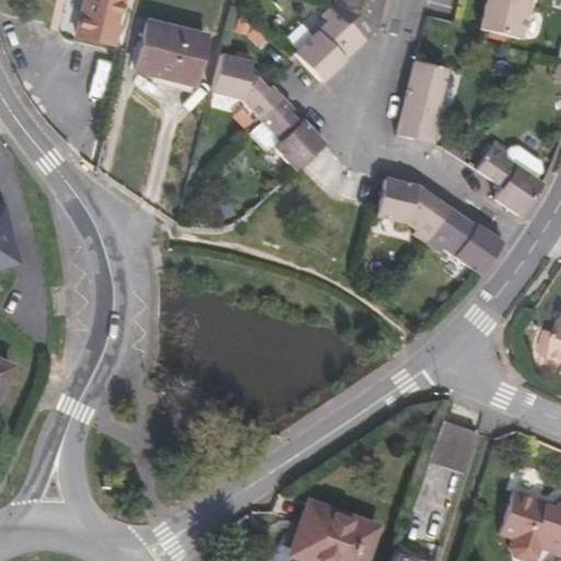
[(78,0),(72,35),(71,37),(110,47),(121,0),(78,0)]
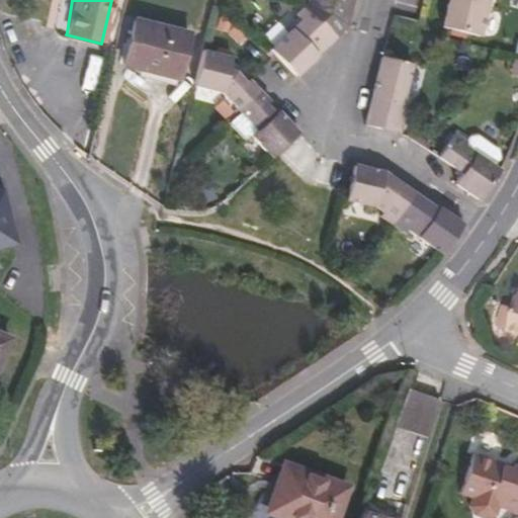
[(310,0),(308,2),(329,26),(340,15),(342,0),(310,0)]
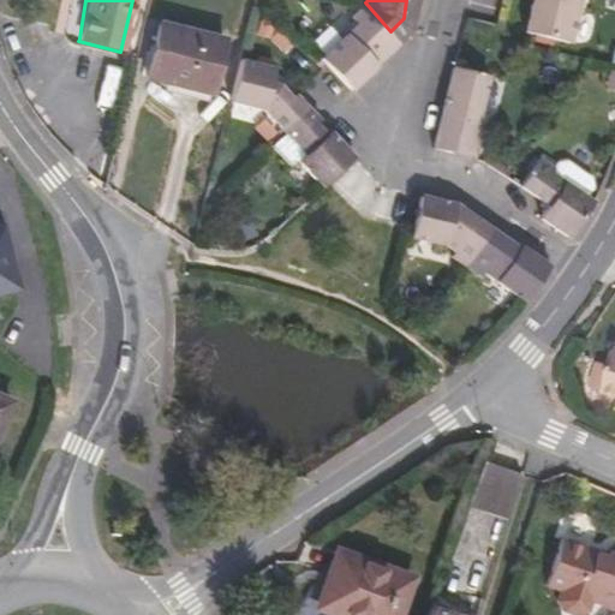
[(406,0),(404,18),(390,31),(400,42),(416,28),(422,0),(406,0)]
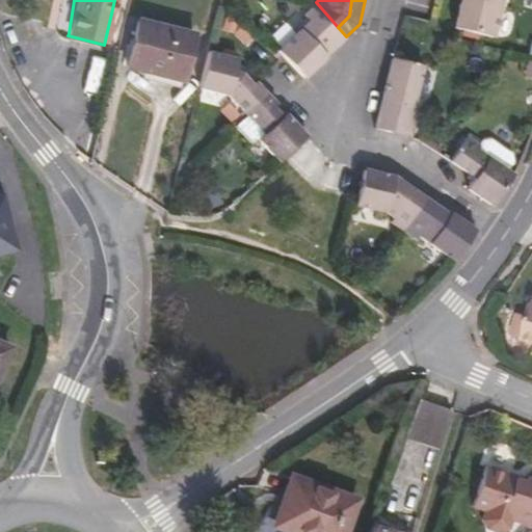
[(458,0),(452,27),(494,37),(502,6),(499,5),(499,0),(458,0)]
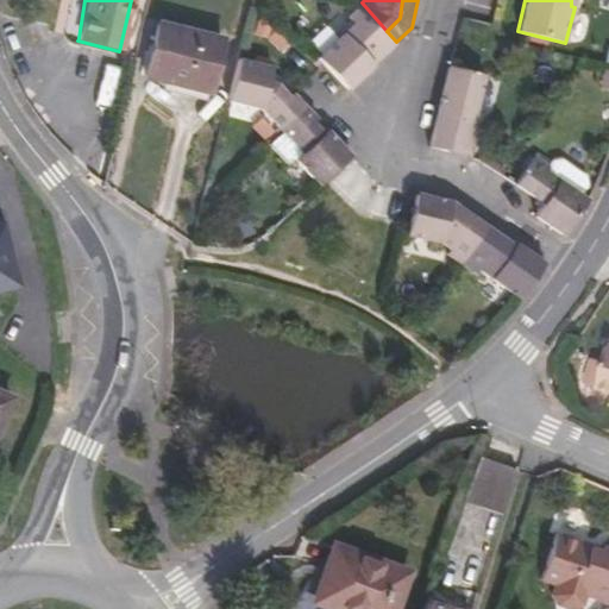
[(319,57),(324,63),(349,88),(372,64),(364,54),(387,31),(362,2),(350,14),(355,20),(319,57)]
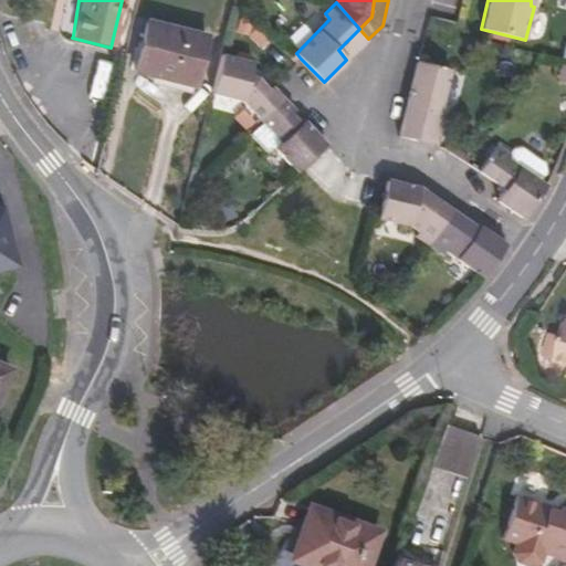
[(205,37),(147,22),(135,71),(192,86),(205,37)]
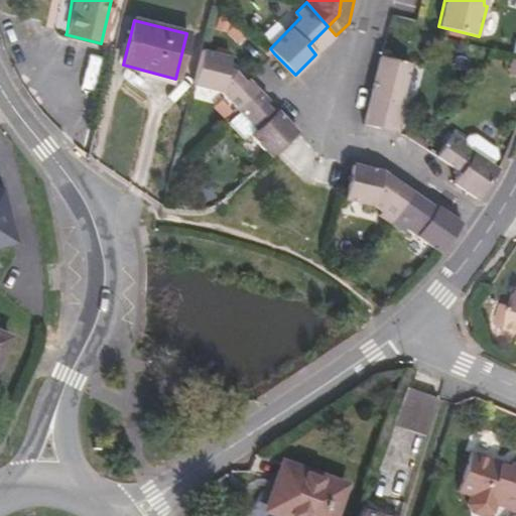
[(308,45),(315,54),(336,35),(328,26),(308,45)]
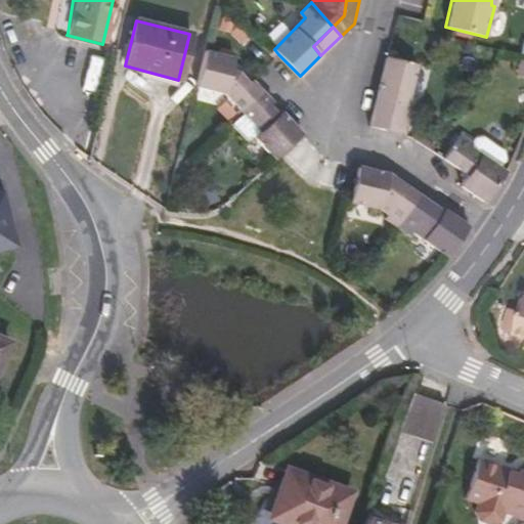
[(232,57),(204,49),(194,86),(224,93),(241,111),(262,91),(252,80),(249,82),(238,71),(230,70),(232,57)]
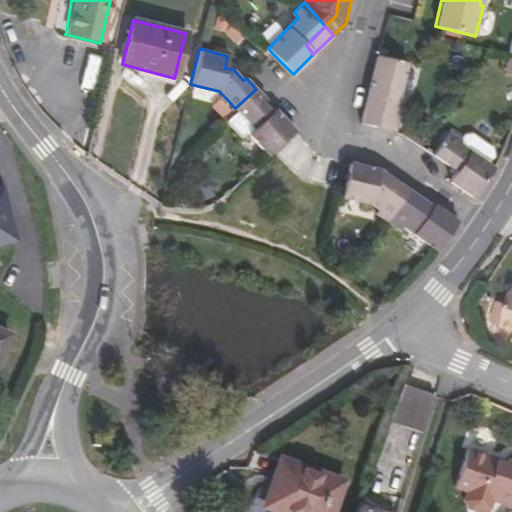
[(379,107),(394,111),(405,63),(376,56),(359,124),(375,127),(379,107)]
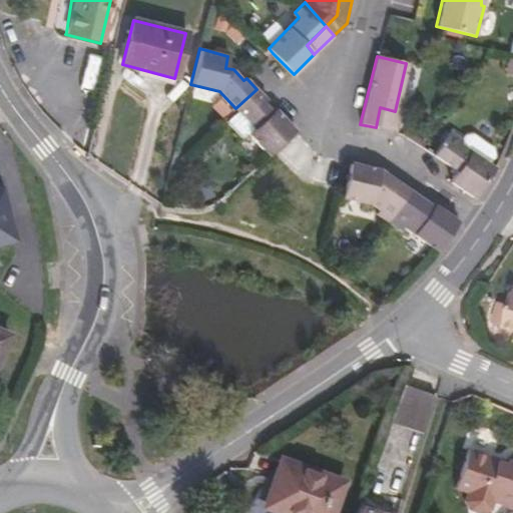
[(248,133),(269,155),(274,151),(296,130),(276,108),(272,112),(264,102),(267,99),(257,89),(235,108),(254,128),(248,133)]
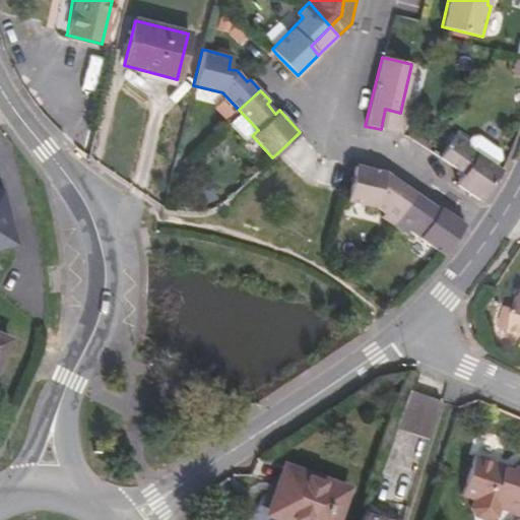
[(396,133),(400,113),(385,109),(381,129),(396,133)]
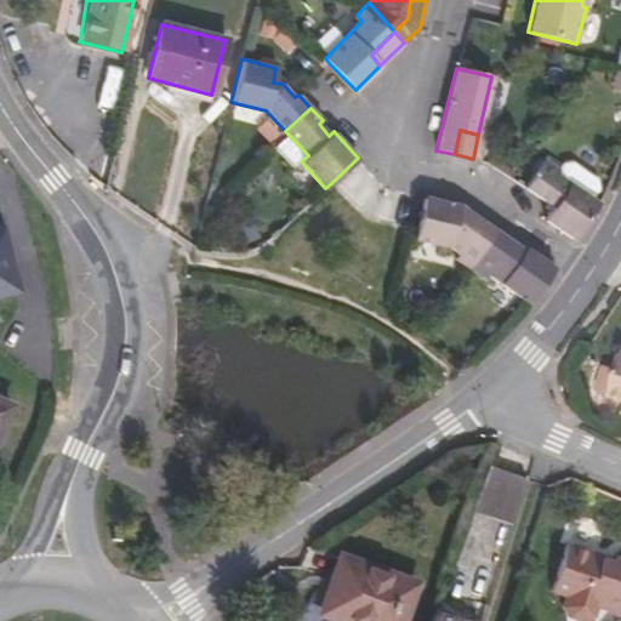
[(565,163),(560,169),(545,158),(524,188),(552,209),(543,221),(573,241),(599,203),(593,198),(599,188),(599,180),(573,161),(565,163)]
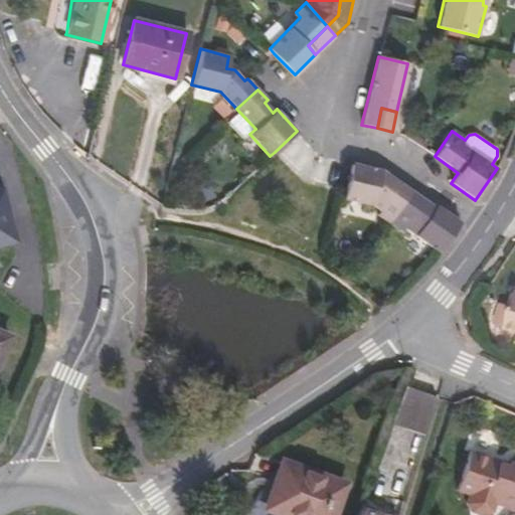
[(376,214),(388,223),(405,200),(378,181),(380,170),(351,163),(343,193),(342,198),(373,206),(378,210),(376,214)]
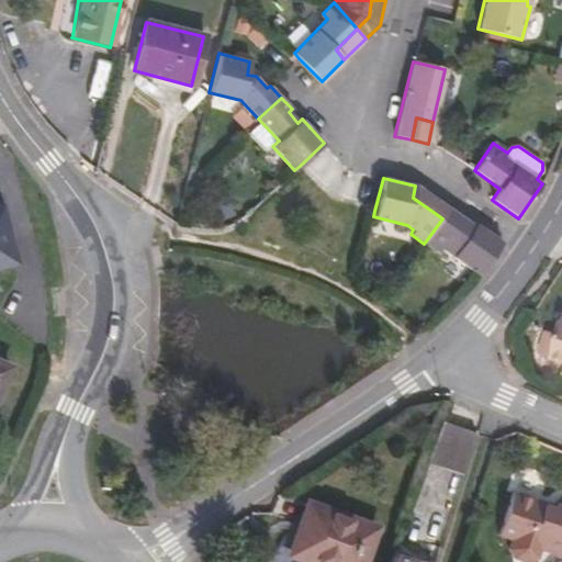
[(413,198),(442,218),(449,209),(415,186),(413,198)]
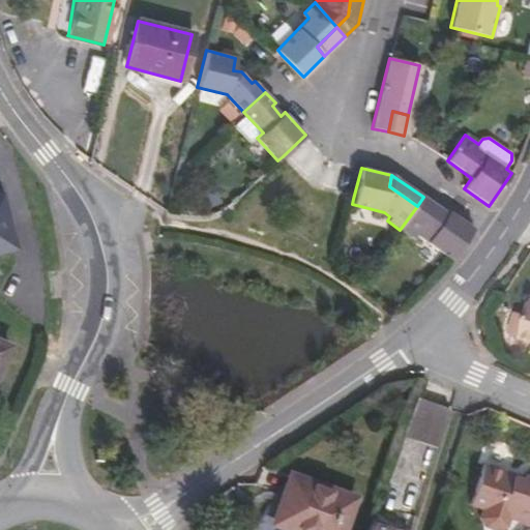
[(440,222),(446,213),(423,197),(417,206),(440,222)]
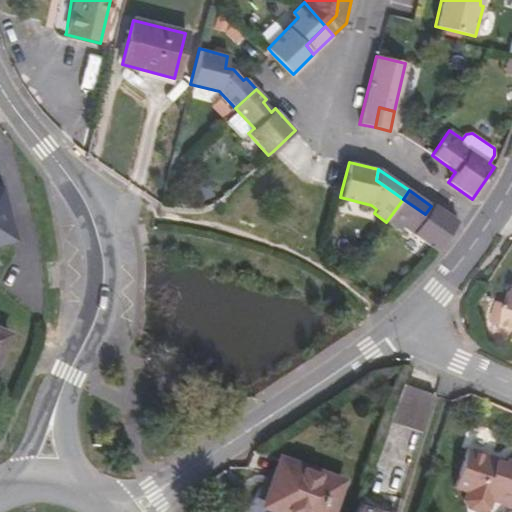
[(0,242),(13,239),(0,191),(0,242)]
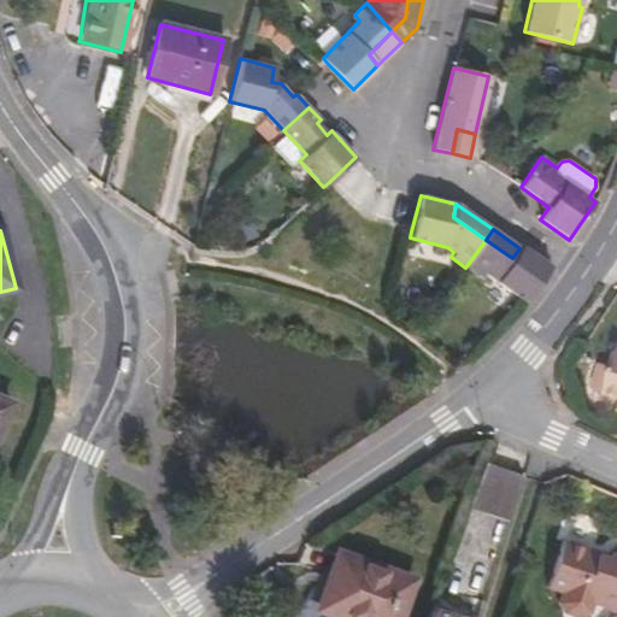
[(486,274),(526,303),(551,265),(522,245),(519,248),(512,258),(486,240),(465,268),(481,278),(486,274)]
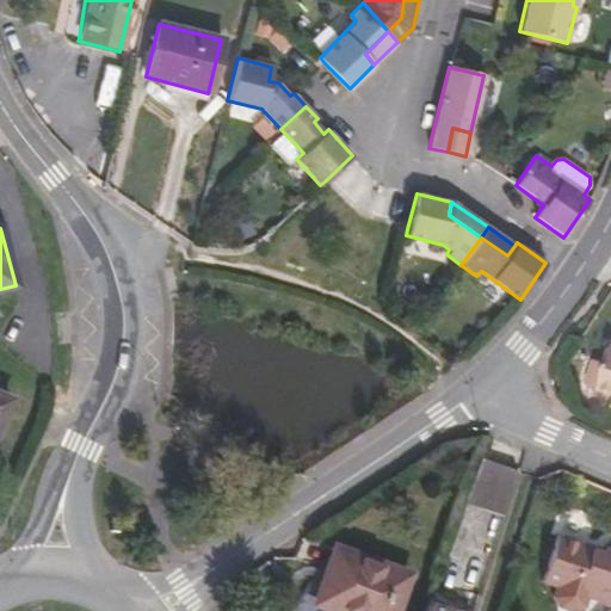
[(610,351),(600,386),(610,389),(610,351)]
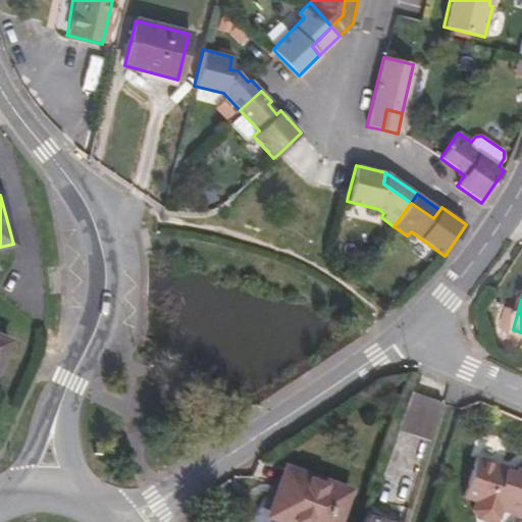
[(442,403),(412,392),(398,429),(430,440),(442,403)]
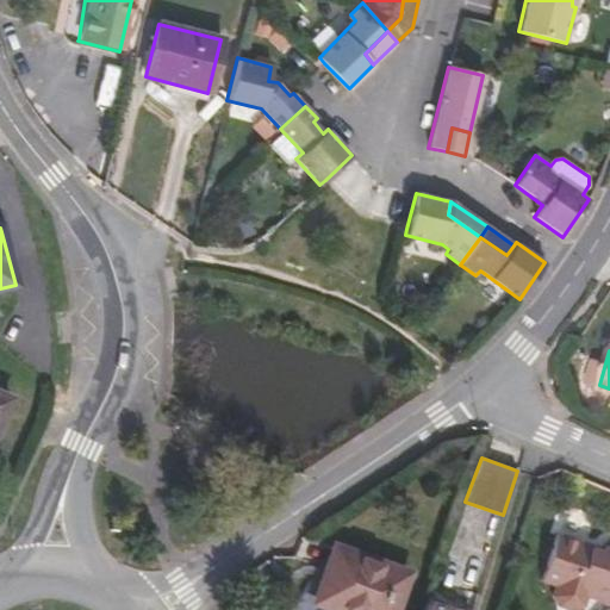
[(589,545),(556,534),(541,582),(555,586),(552,597),(556,607),(567,609),(574,609),(582,607),(585,596),(609,604),(609,551),(602,548),(599,555),(590,552),(589,545)]
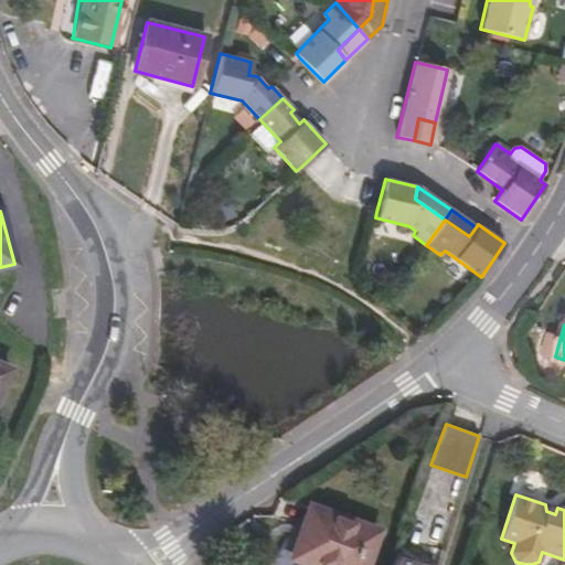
[(364,564),(377,531),(310,507),(292,556),(317,564),(364,564)]
